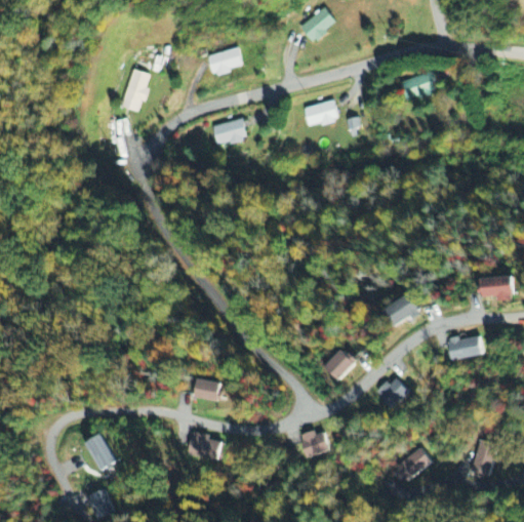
[(335,22),(322,6),(298,27),(312,42),(335,22)]
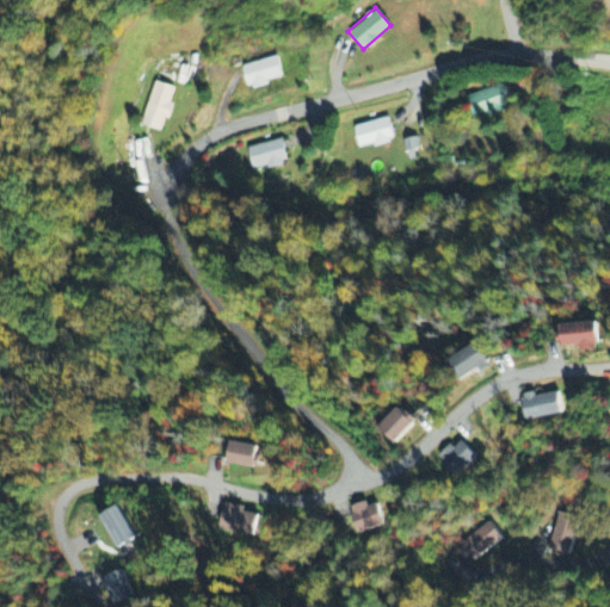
[(282,78),(275,54),(240,64),(246,87),(282,78)]
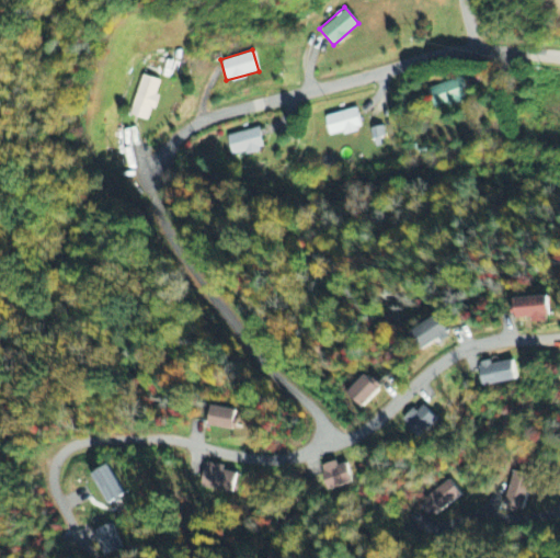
[(148,120),(156,94),(155,93),(159,79),(139,72),(126,113),(148,120)]
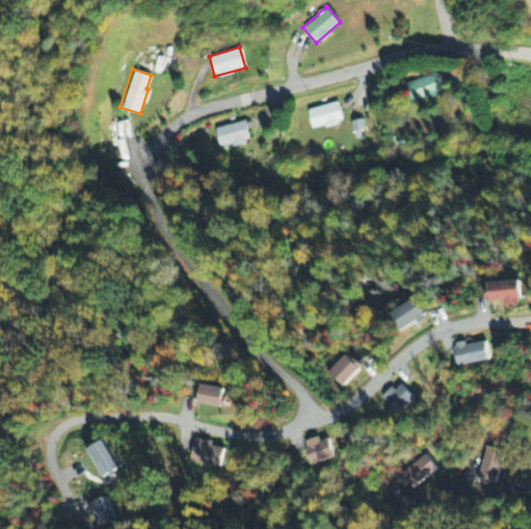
[(412,102),(442,93),(435,73),(405,82),(412,102)]
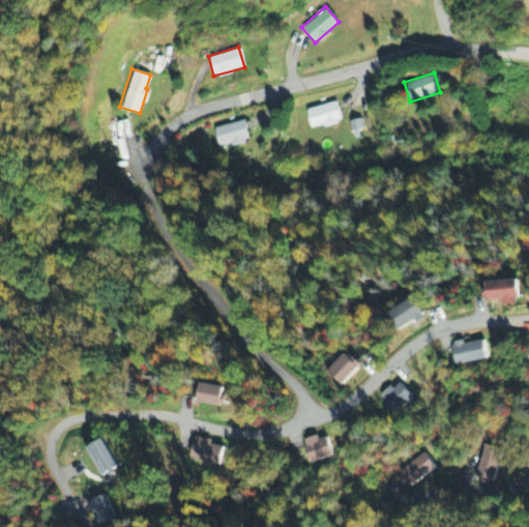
[(306,107),(310,126),(341,122),(338,101),(306,107)]
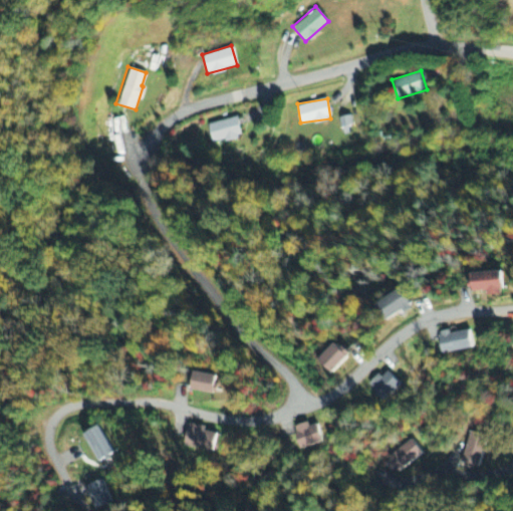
[(352,123),(350,114),(339,116),(341,126),(352,123)]
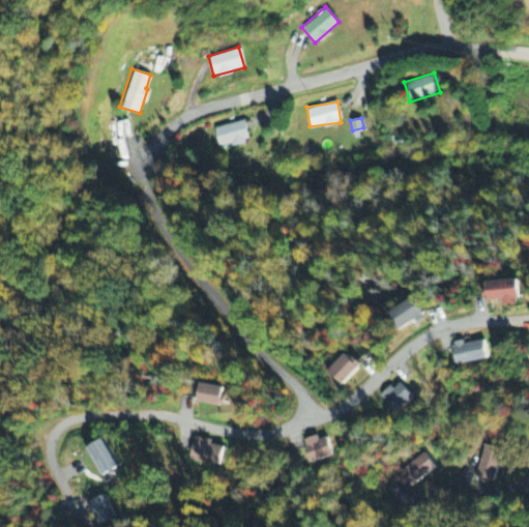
[(250,140),(244,119),(213,126),(218,147),(250,140)]
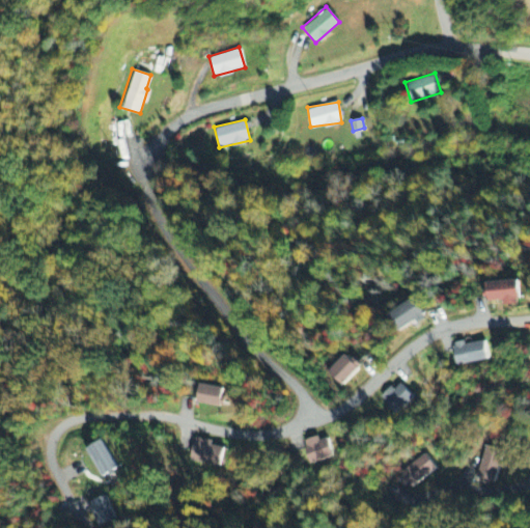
[(490,277),(523,275),(524,295),(521,295),(521,300),(506,301),(506,296),(492,298),(490,277)]
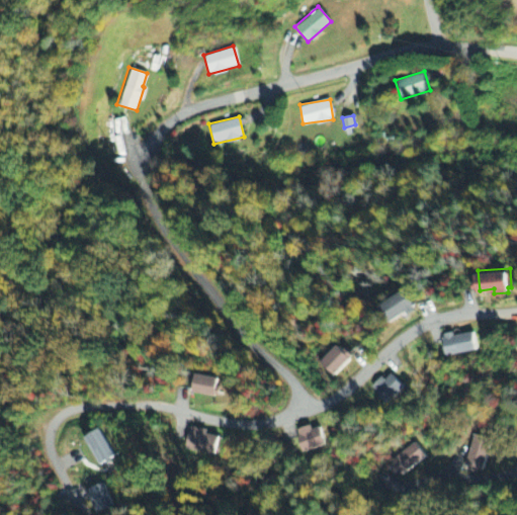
[(415,309),(407,291),(379,304),(388,321),(415,309)]
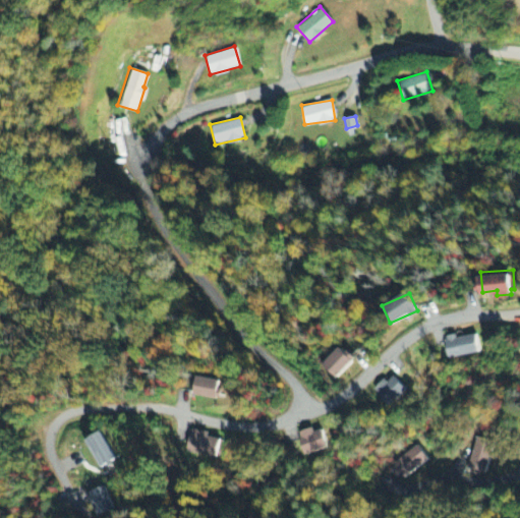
[(476,333),(456,337),(455,333),(445,335),(449,357),(479,352),(476,333)]
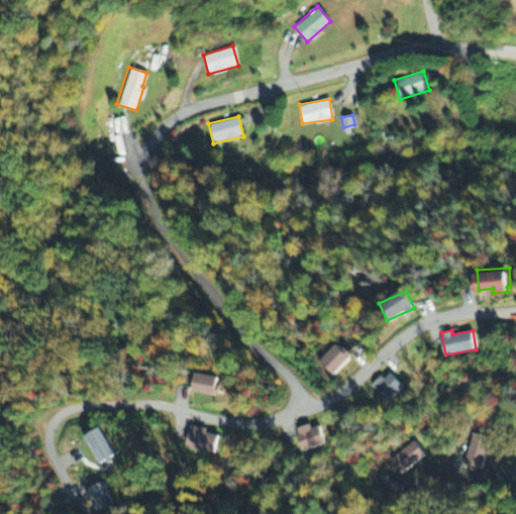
[(331,374),(350,356),(338,342),(319,361),(331,374)]
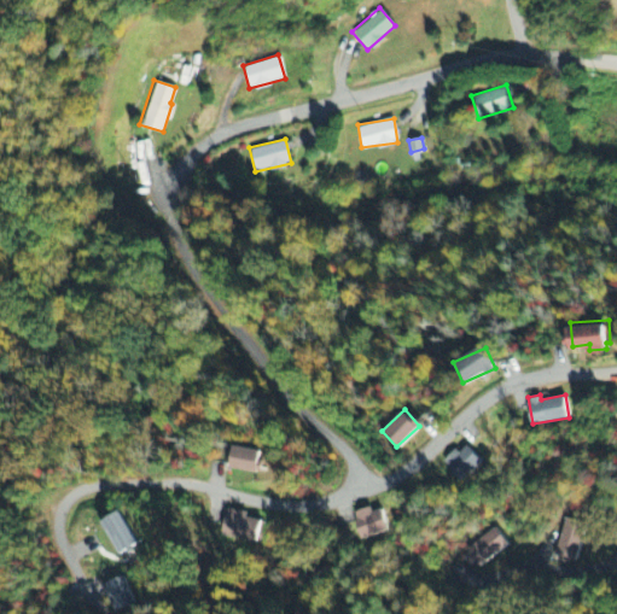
[(483,460),(463,443),(444,463),(464,481),(483,460)]
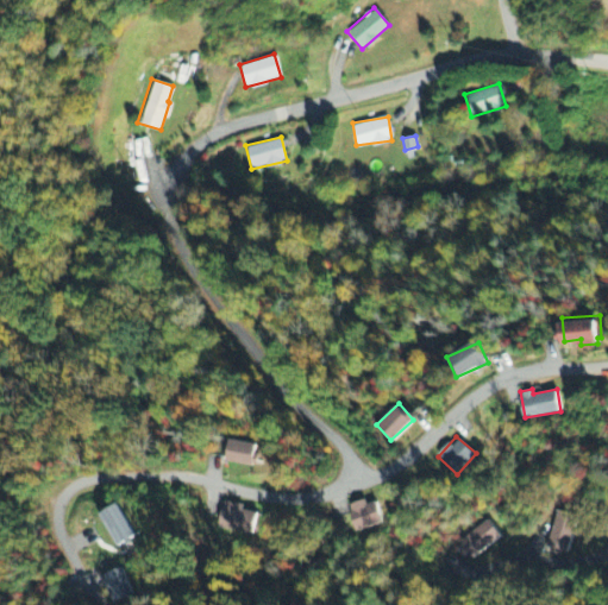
[(259,443),(229,439),(225,460),(255,466),(259,443)]
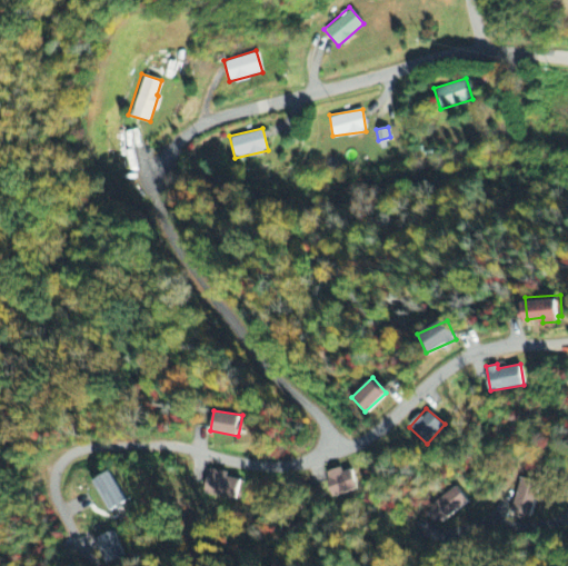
[(351,465),(327,473),(335,496),(359,488),(351,465)]
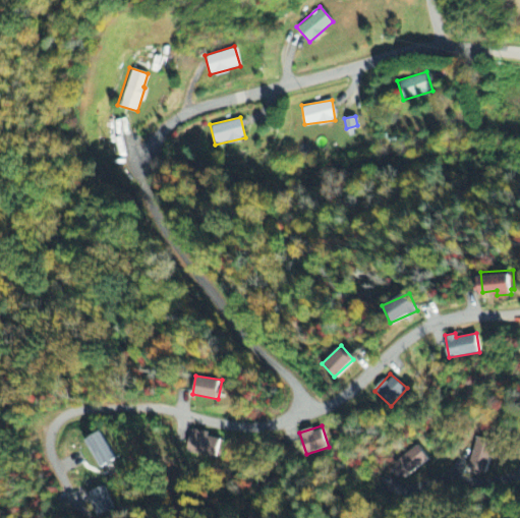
[(221,438),(208,436),(209,430),(190,428),(187,451),(218,456),(221,438)]
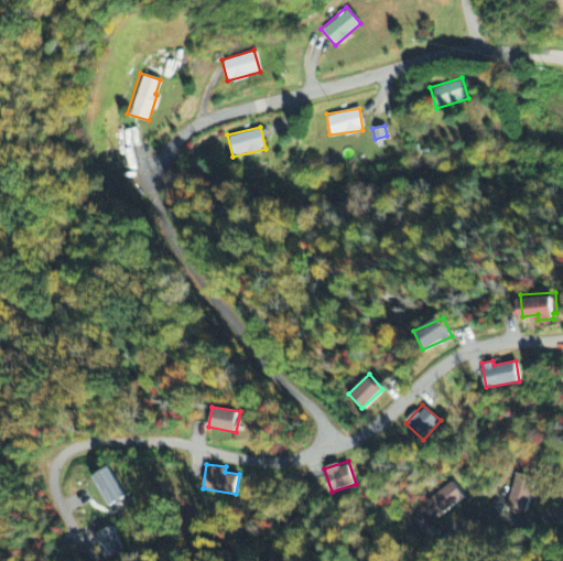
[(123,498),(109,466),(91,474),(106,506),(123,498)]
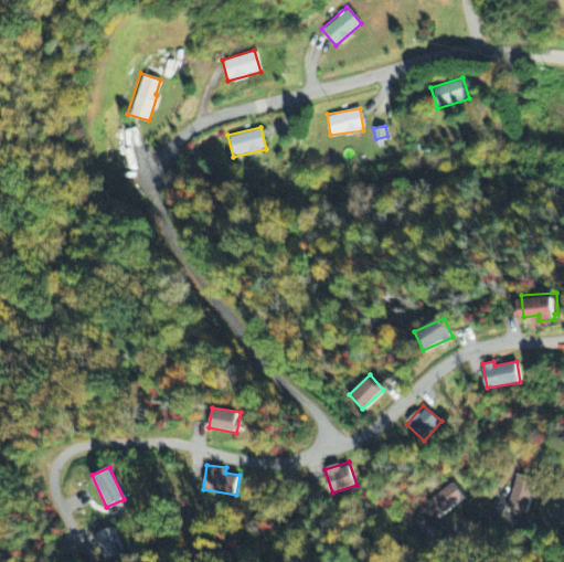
[(525,511),(535,478),(517,473),(507,506),(525,511)]
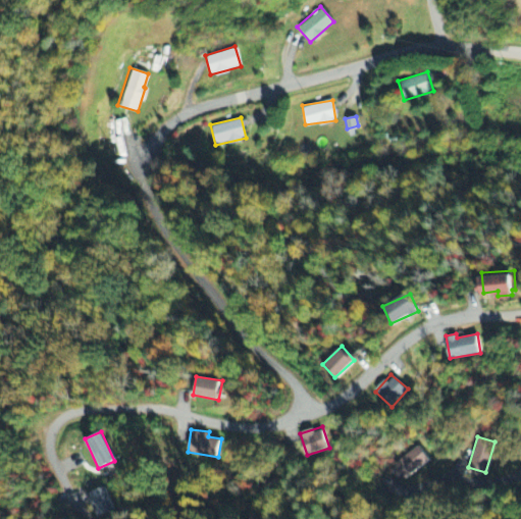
[(393,461),(402,477),(430,462),(420,446),(393,461)]
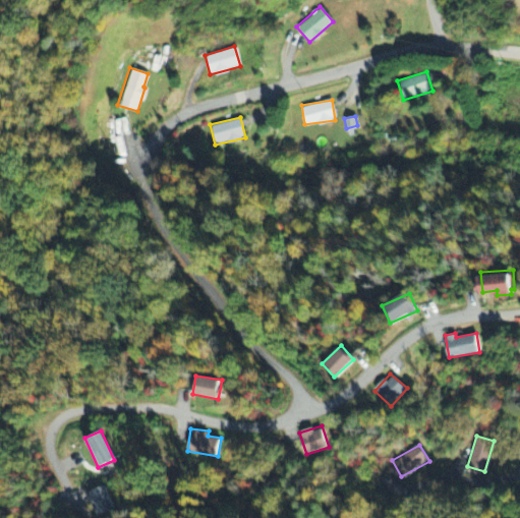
[(96,517),(114,511),(105,485),(87,493),(96,517)]
